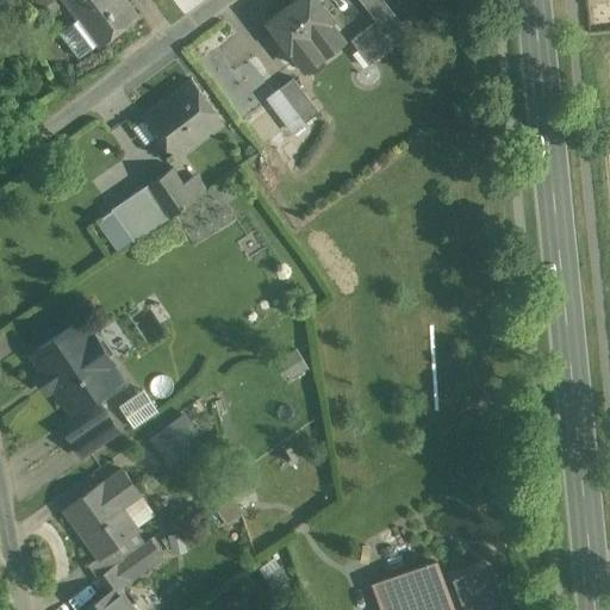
[(138,16),(125,0),(63,0),(78,19),(60,33),(79,58),(97,44),(99,47),(138,16)]
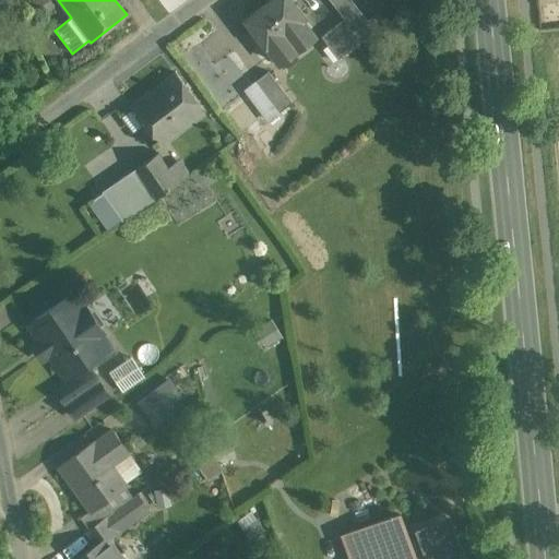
[(304,18),(290,0),(271,0),(246,20),(278,62),(316,35),(302,19),(304,18)]
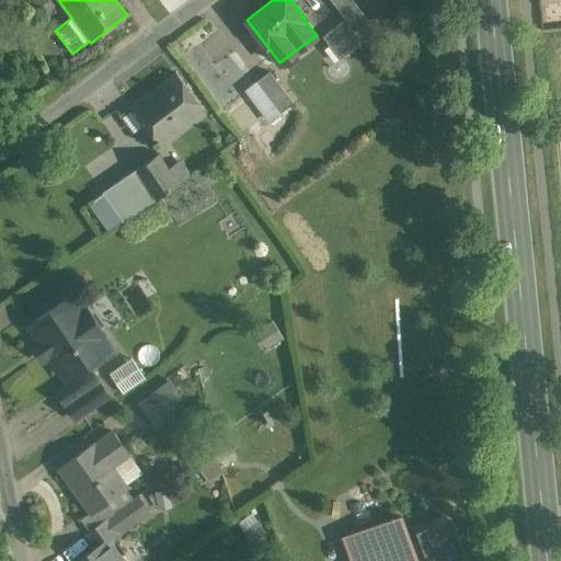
[(368,20),(353,0),(331,0),(345,19),(354,31),(368,20)]
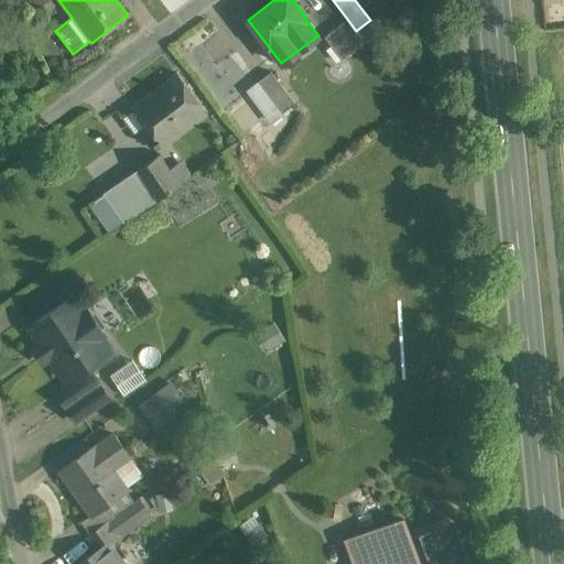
[(370,20),(356,31),(365,42),(388,24),(379,13),(370,20)]
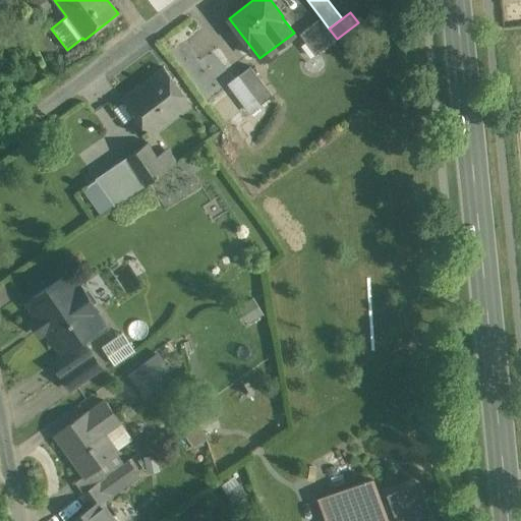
[(321,17),(300,34),(315,55),(337,39),(329,29),(321,17)]
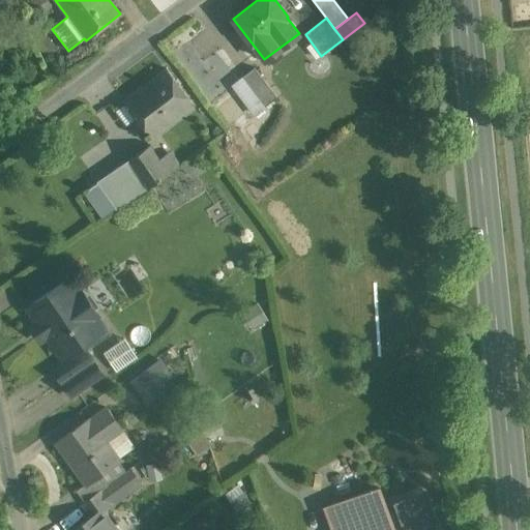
[(277,96),(255,67),(243,76),(266,106),(277,96)]
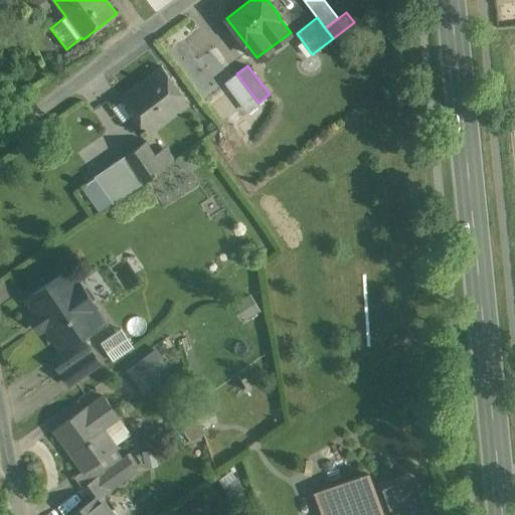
[(162,66),(120,97),(146,134),(188,103),(162,66)]
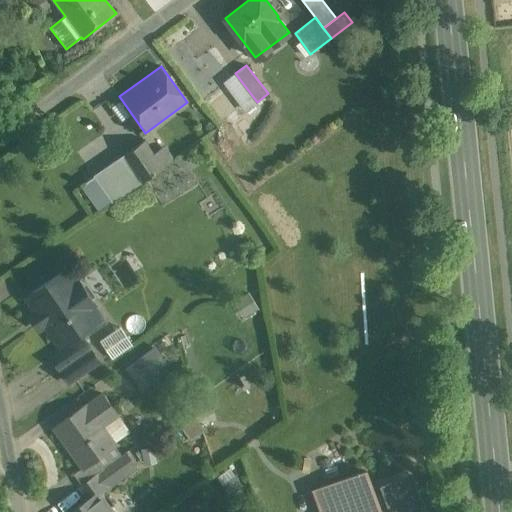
[(143,141),(94,175),(113,202),(162,168),(143,141)]
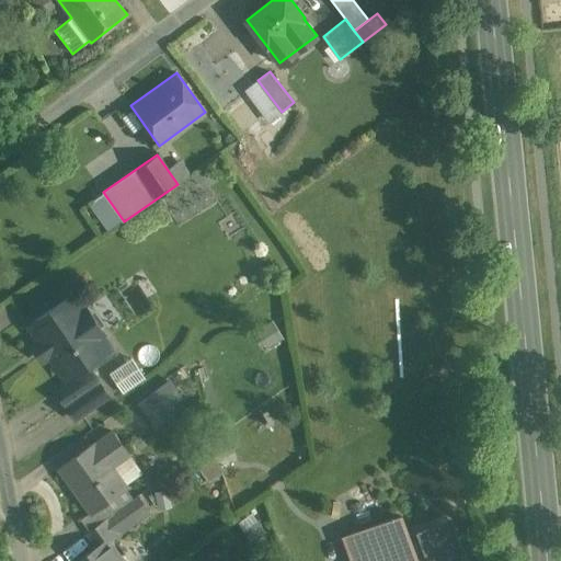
[(83,312),(72,296),(31,324),(42,341),(38,342),(48,356),(50,354),(65,374),(82,362),(86,366),(105,352),(95,338),(102,332),(87,309),(83,312)]
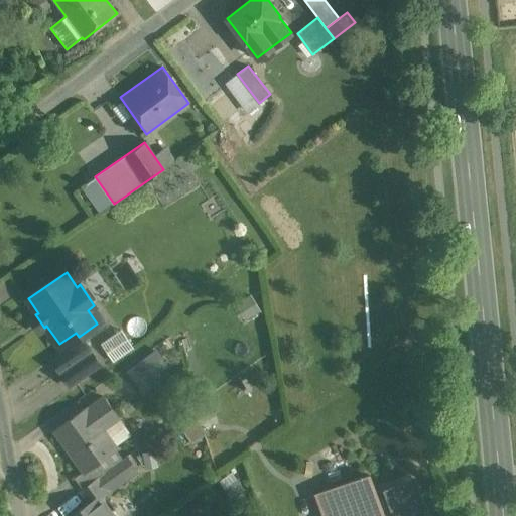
[(255,296),(241,300),(246,316),(260,312),(255,296)]
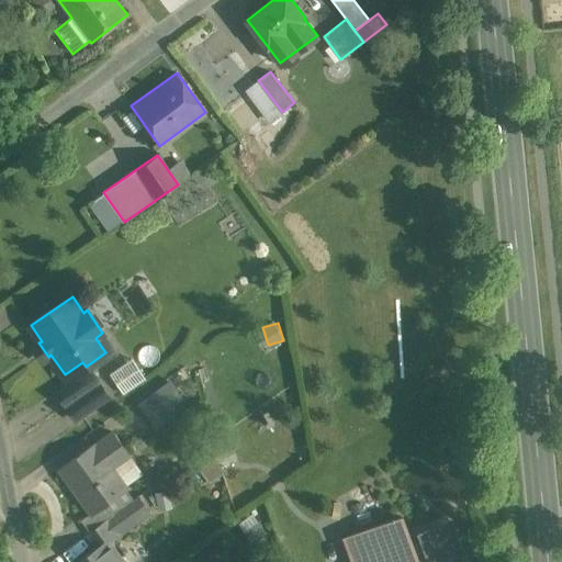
[(124,391),(147,377),(134,358),(112,372),(124,391)]
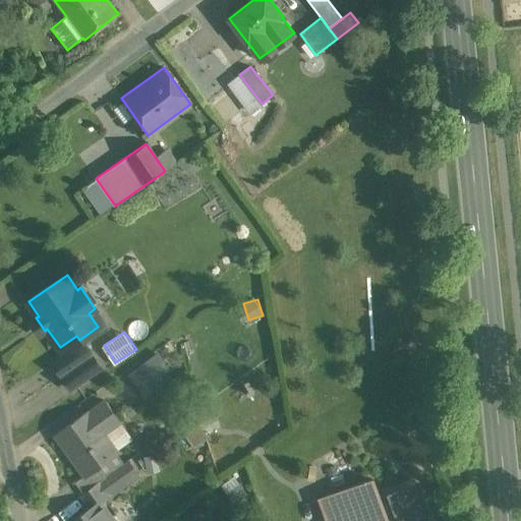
[(82,342),(53,363),(70,389),(101,367),(82,342)]
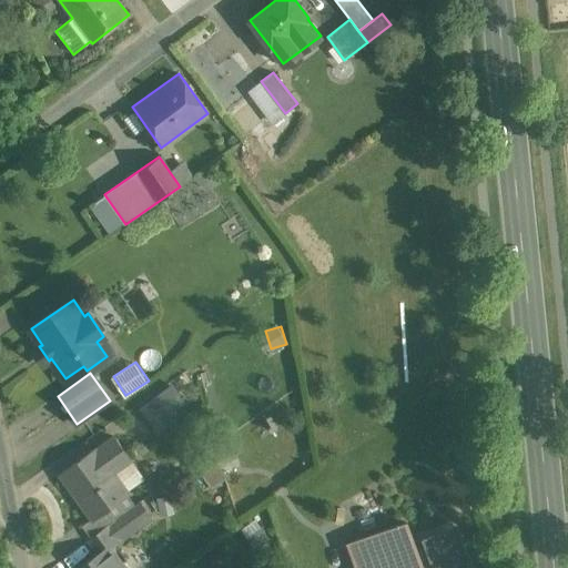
[(174,384),(140,407),(159,435),(176,423),(170,414),(188,402),(174,384)]
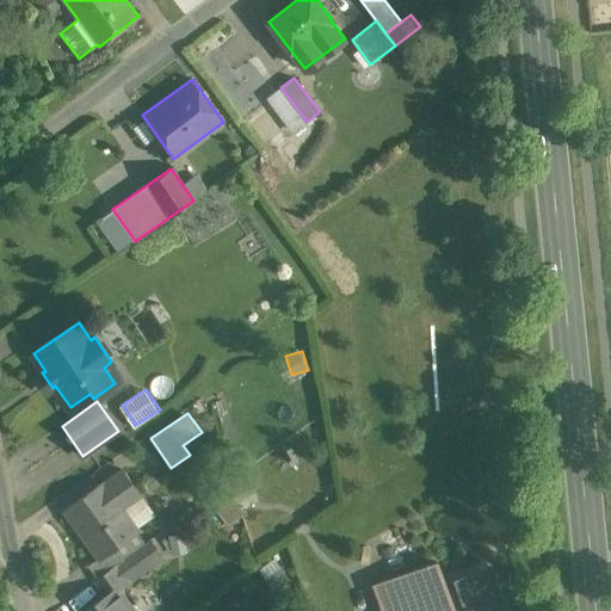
[(102,483),(66,510),(100,557),(100,559),(115,548),(137,532),(116,503),(135,491),(139,495),(141,494),(123,470),(103,485),(102,483)]
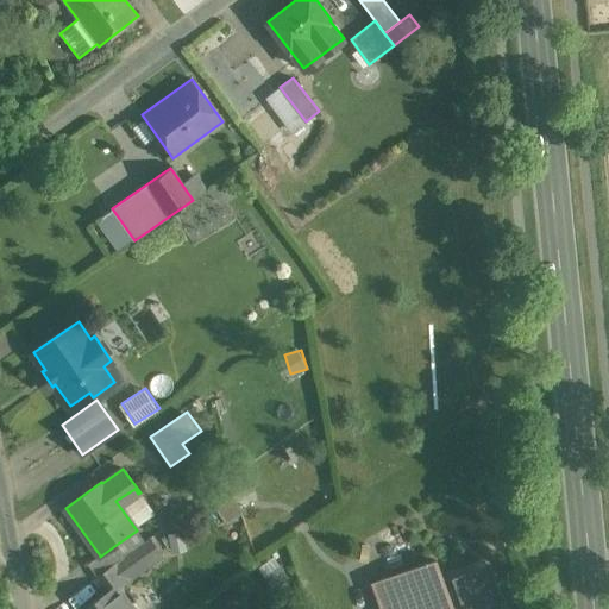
[(224,521),(244,514),(236,490),(214,497),(224,521)]
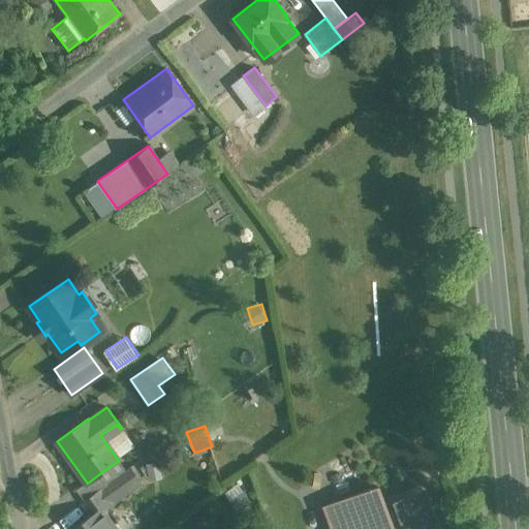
[(104,486),(116,501),(144,479),(132,466),(106,485),(104,486)]
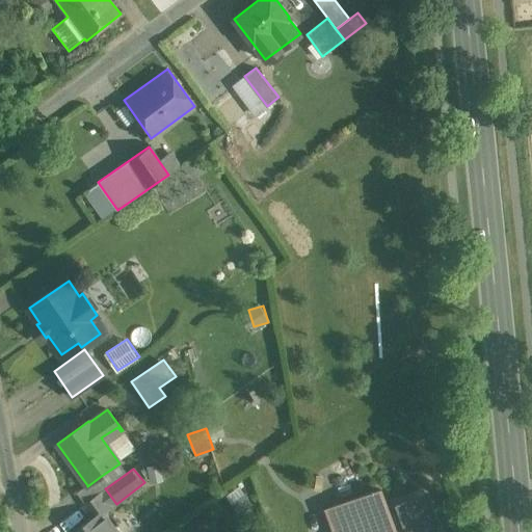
[(100,477),(87,486),(87,485),(77,493),(85,503),(105,488),(107,487),(100,477)]
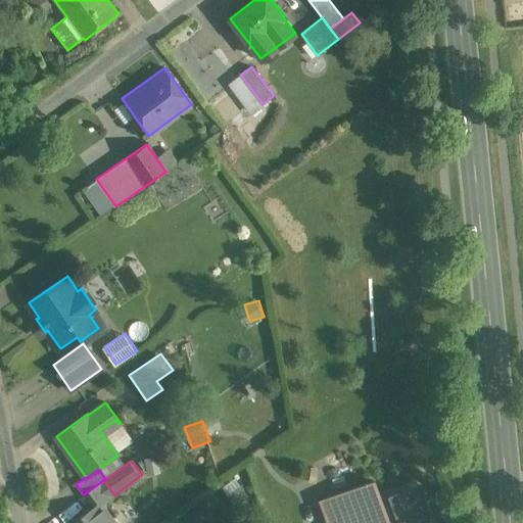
[(103,480),(84,494),(93,508),(100,504),(101,505),(114,495),(103,480)]
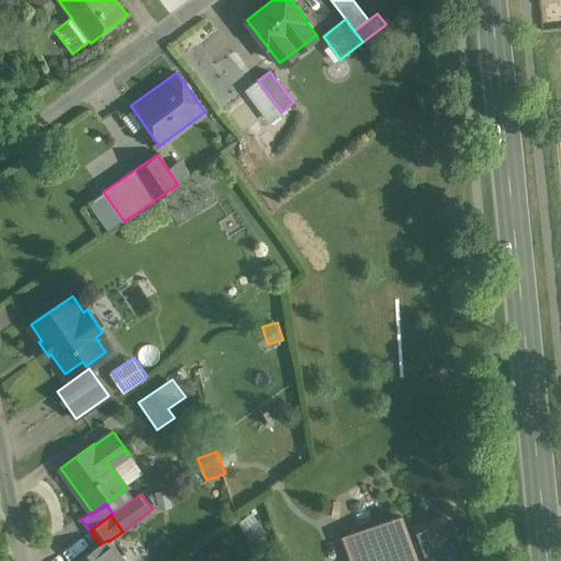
[(456,560),(443,524),(420,533),(422,539),(411,542),(401,516),(343,537),(351,559),(357,557),(359,560),(456,560)]
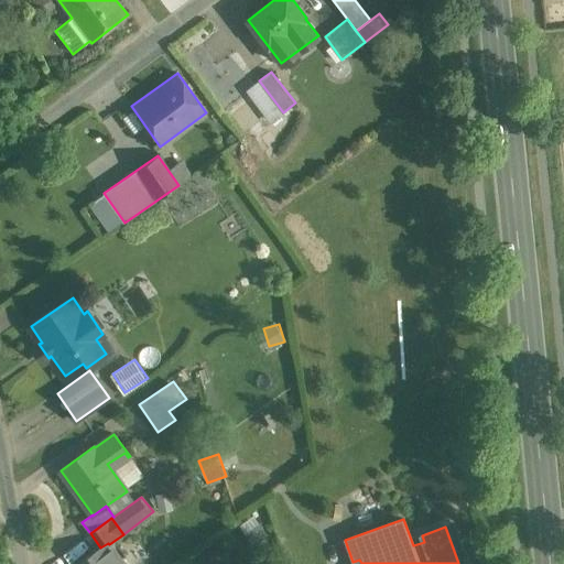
[(100,548),(79,563),(122,563),(109,544),(108,543),(100,548)]
